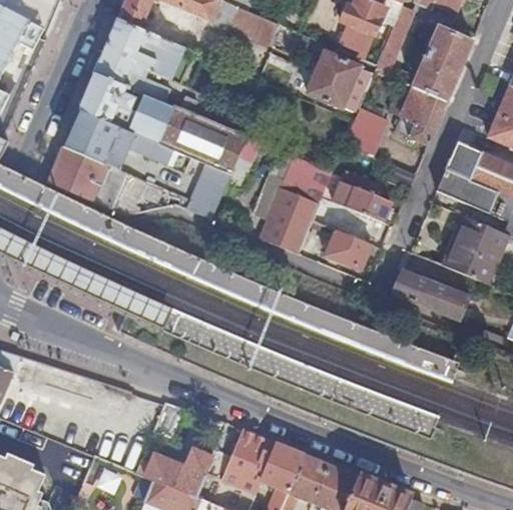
[(127,0),(119,20),(142,29),(154,0),(162,0),(211,21),(218,6),(220,6),(213,23),(269,46),(279,24),(248,10),(223,0),(127,0)]
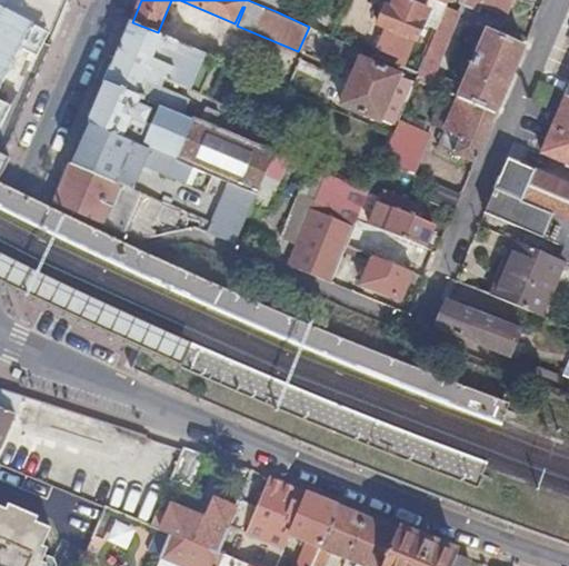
[(248,0),(276,11),(280,0),(248,0)]
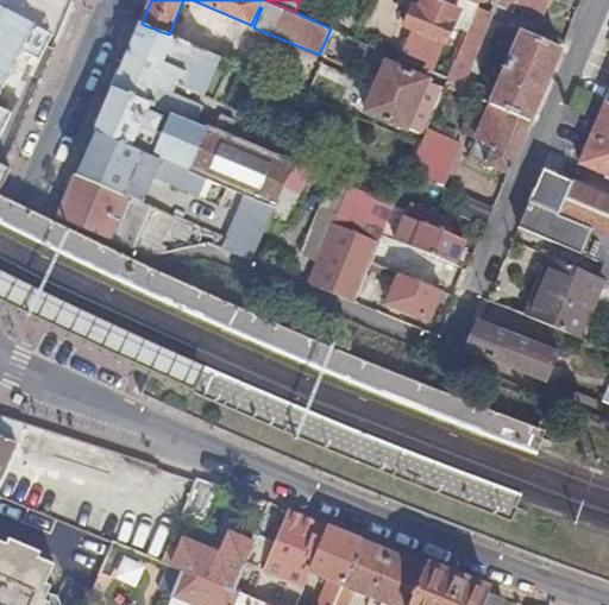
[(453,24),(469,31),(479,6),(466,0),(452,0),(450,6),(435,0),(424,0),(421,7),(416,5),(408,26),(445,43),(453,24)]
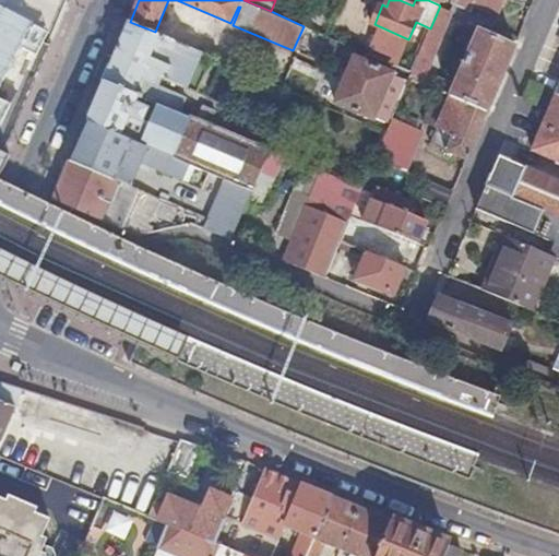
[(453,11),(490,26),(501,0),(454,0),(451,10),(453,11)]
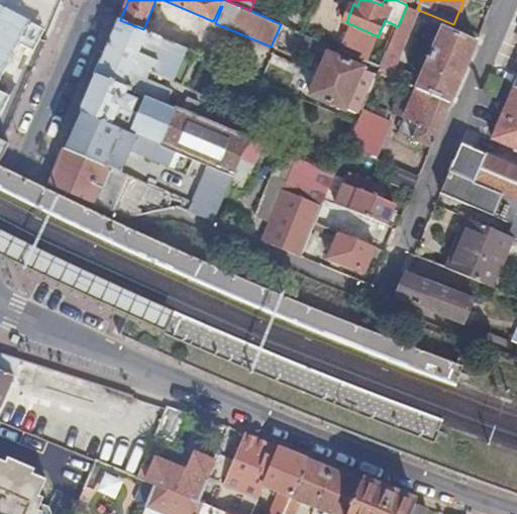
[(419,10),(417,9),(407,5),(398,26),(392,41),(405,45),(419,10)]
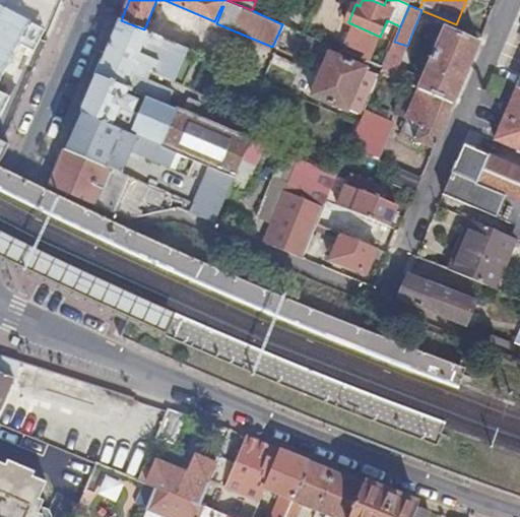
[(175,80),(189,49),(144,29),(121,20),(111,44),(96,75),(128,88),(167,105),(173,88),(148,77),(150,71),(175,80)]
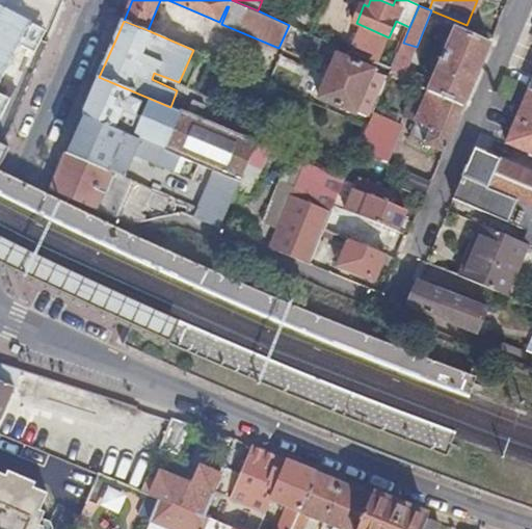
[(447,97),(466,105),(490,44),(455,29),(439,68),(440,69),(434,82),(406,72),(417,47),(403,43),(397,57),(393,68),(391,73),(431,89),(447,97)]
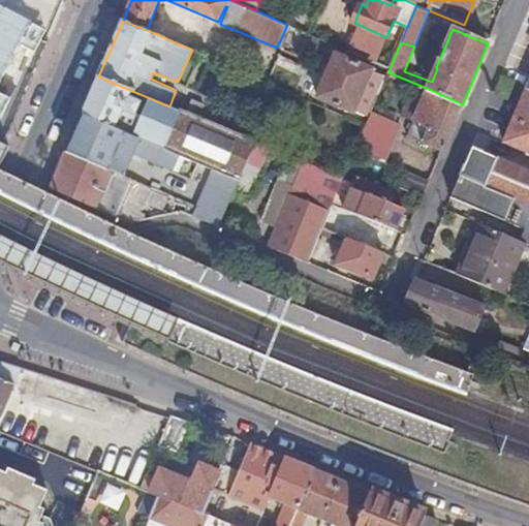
[(0,97),(22,104),(39,50),(2,37),(0,43),(0,97)]
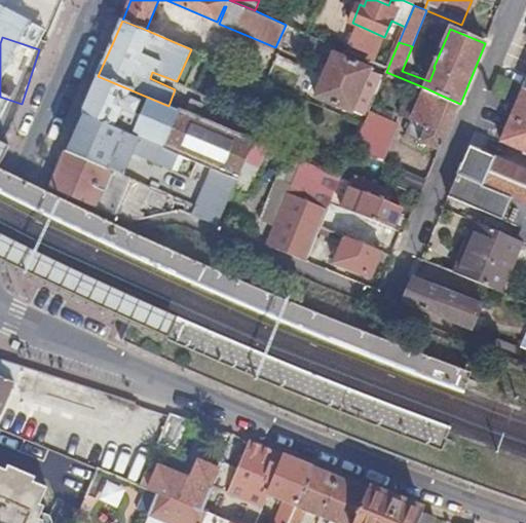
[(362,54),(388,67),(392,57),(367,44),(362,54)]
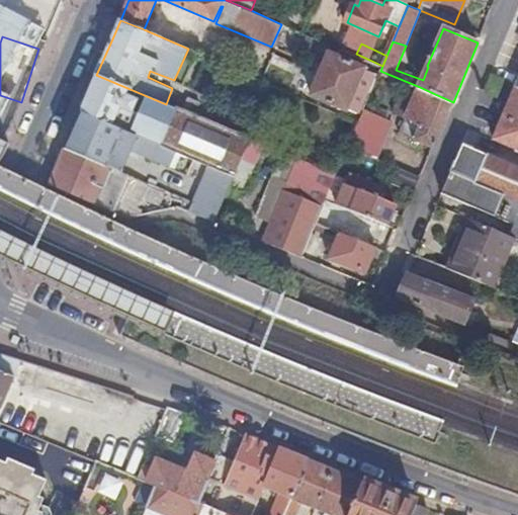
[(364,66),(330,51),(312,94),(347,107),(354,92),(362,95),(366,86),(358,82),(364,66)]
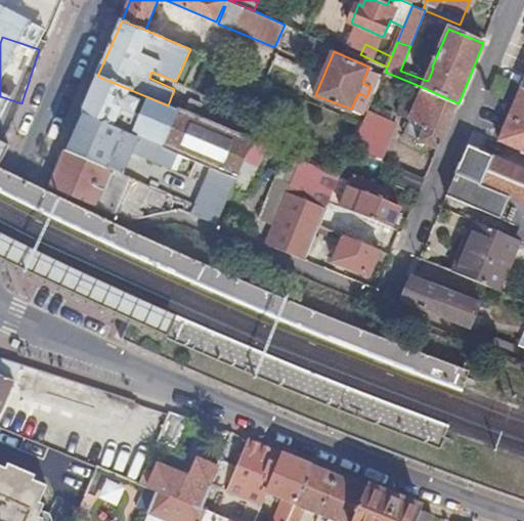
[(294,82),(299,59),(275,53),(270,77),(294,82)]
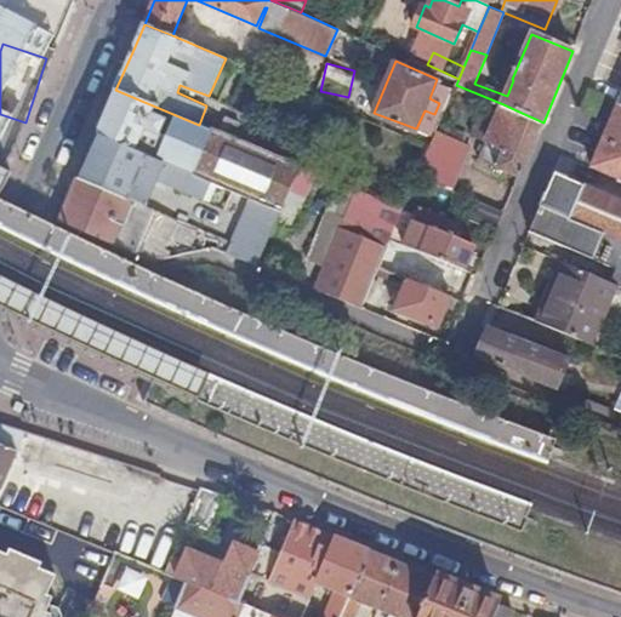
[(602,93),(588,87),(580,108),(594,113),(602,93)]
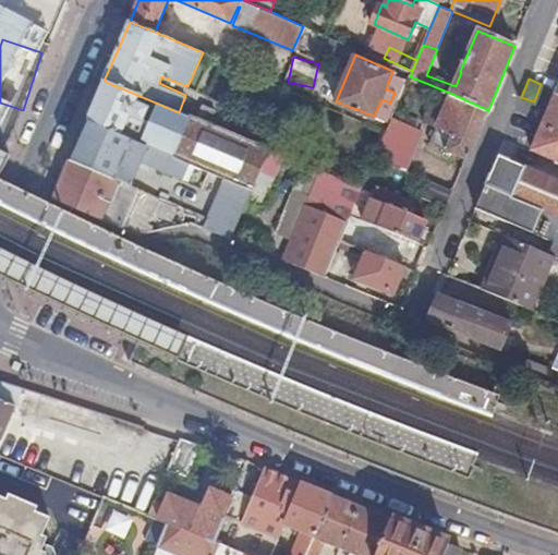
[(252,189),(269,148),(209,123),(196,118),(190,115),(186,123),(154,111),(153,112),(146,110),(147,107),(135,103),(137,95),(104,81),(96,99),(87,119),(191,163),(227,178),(252,189)]
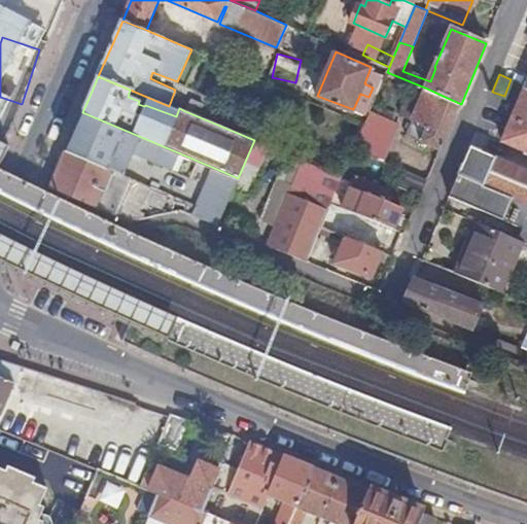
[(526,78),(501,139),(526,150),(526,171),(493,158),(485,176),(475,171),(481,156),(467,151),(449,195),(522,225),(516,238),(522,240),(526,242),(526,78)]
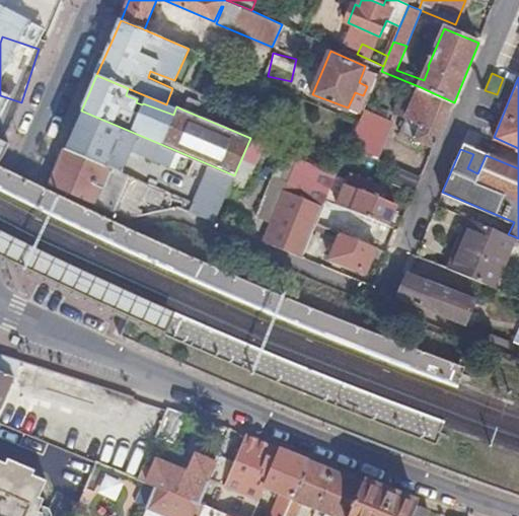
[(436,94),(421,87),(410,114),(425,120),(436,94)]
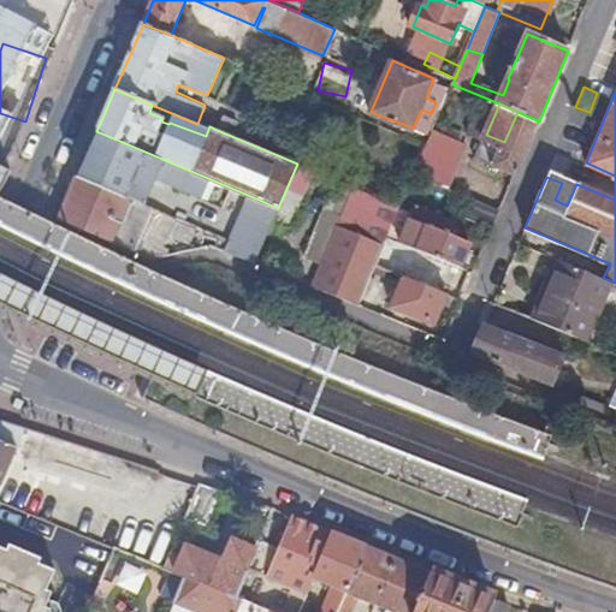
[(522,160),(539,122),(517,112),(504,142),(486,135),(477,158),(516,174),(522,160)]
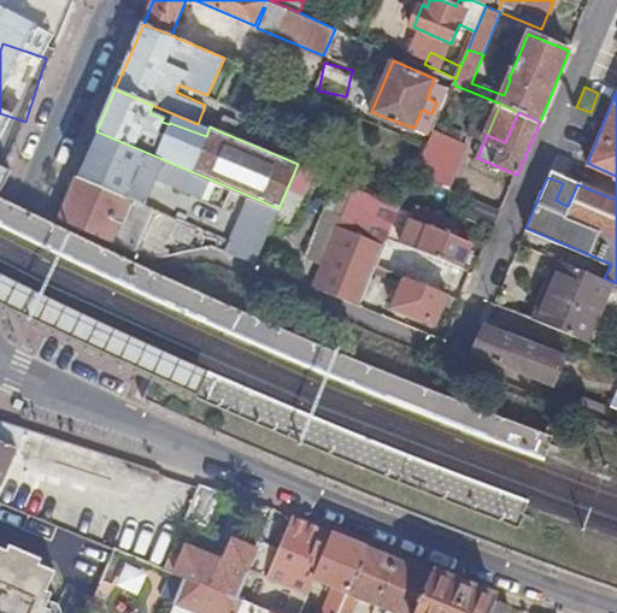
[(217,130),(231,136),(238,123),(223,117),(217,130)]
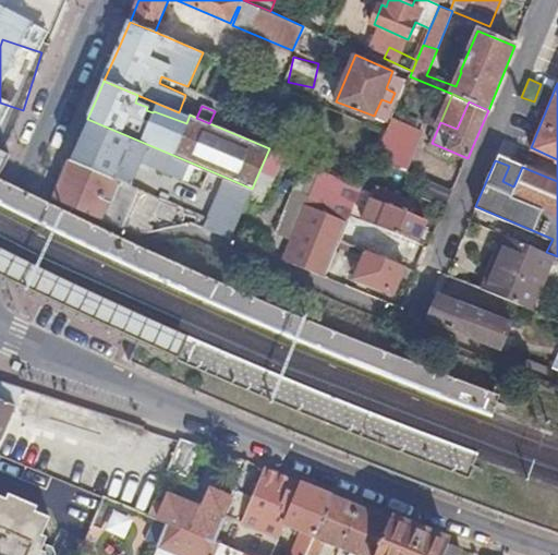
[(387,130),(376,157),(407,170),(424,132),(392,118),(387,130)]
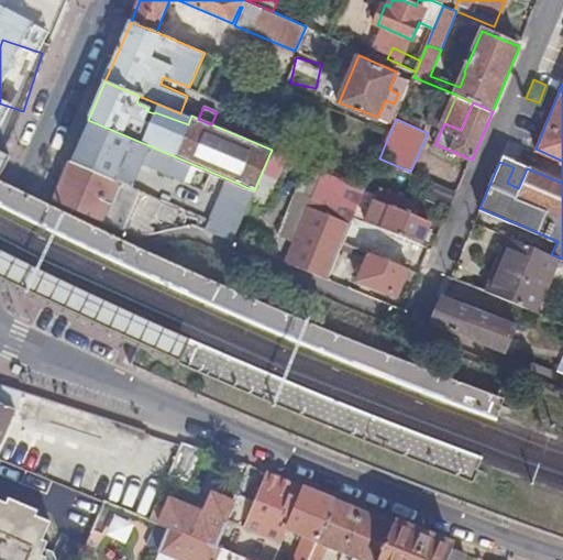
[(186,180),(192,164),(88,120),(80,136),(70,160),(116,178),(125,156),(141,162),(186,180)]
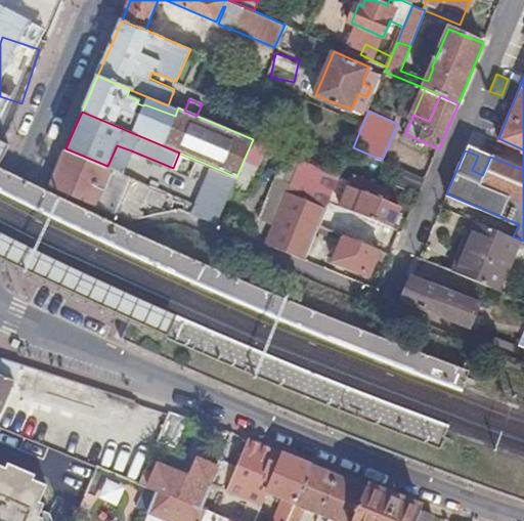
[(122,172),(131,150),(117,145),(107,166),(122,172)]
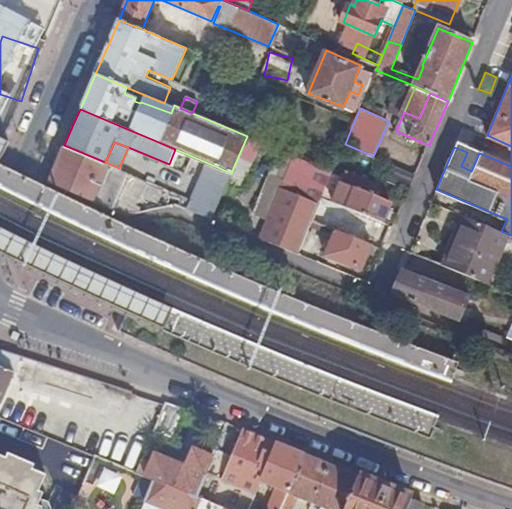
[(139,201),(147,181),(119,168),(105,162),(64,145),(50,181),(128,214),(139,211),(140,206),(134,203),(135,200),(139,201)]
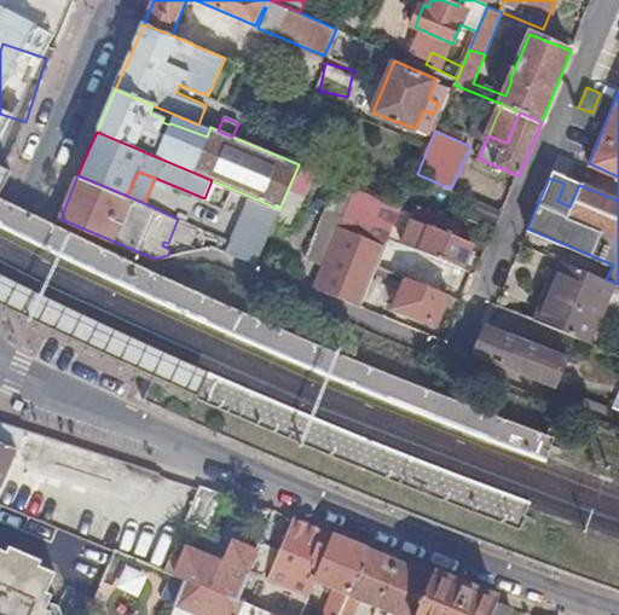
[(227,251),(256,262),(279,209),(252,197),(232,241),(227,251)]
